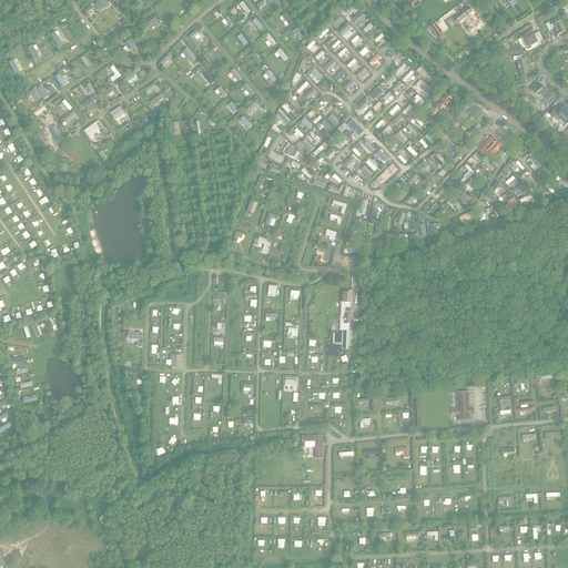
[(98,0),(94,3),(99,10),(109,3),(105,0),(98,0)]
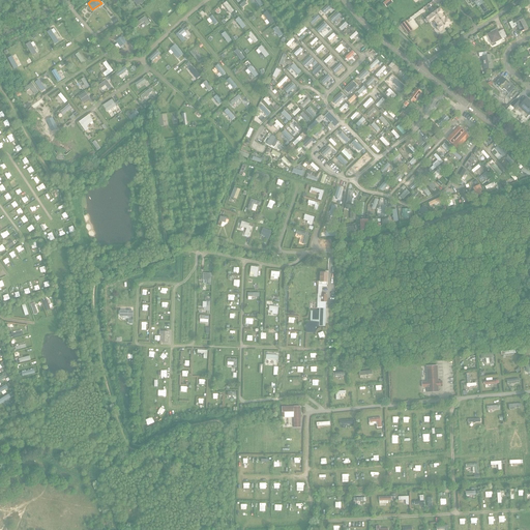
[(329,3),(322,10),(324,12),(331,5),(329,3)]
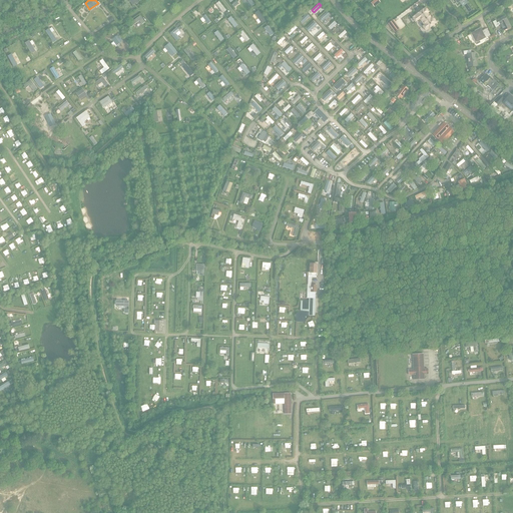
[(415,16),(412,18),(415,22),(418,20),(419,19),(423,24),(421,25),(426,31),(428,29),(435,24),(436,22),(432,17),(431,18),(427,13),(429,12),(425,8),(424,9),(417,14),(415,16)]
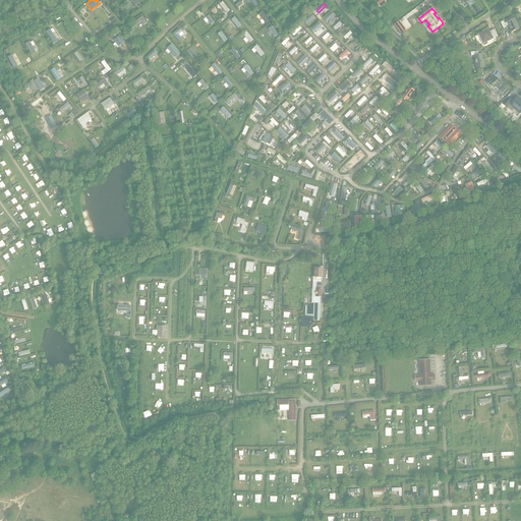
[(331,12),(325,18),(327,21),(334,14),(331,12)]
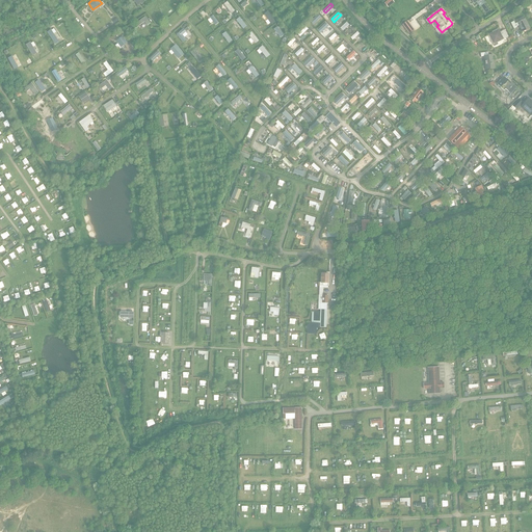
[(318,14),(310,22),(312,24),(320,17),(318,14)]
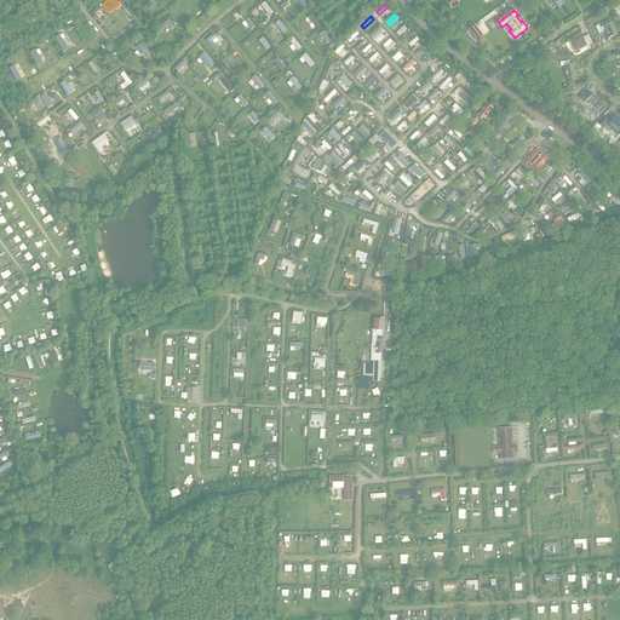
[(170,19),(158,28),(161,30),(168,26),(172,29),(176,27),(170,19)]
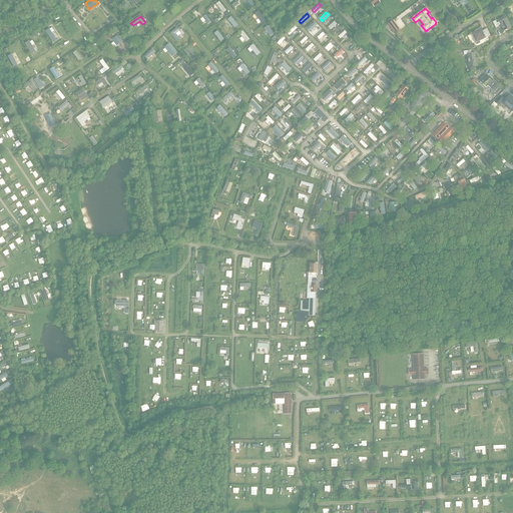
[(503,30),(510,27),(506,18),(497,23),(495,20),(492,22),(495,28),(498,26),(498,25),(500,24),(503,30)]
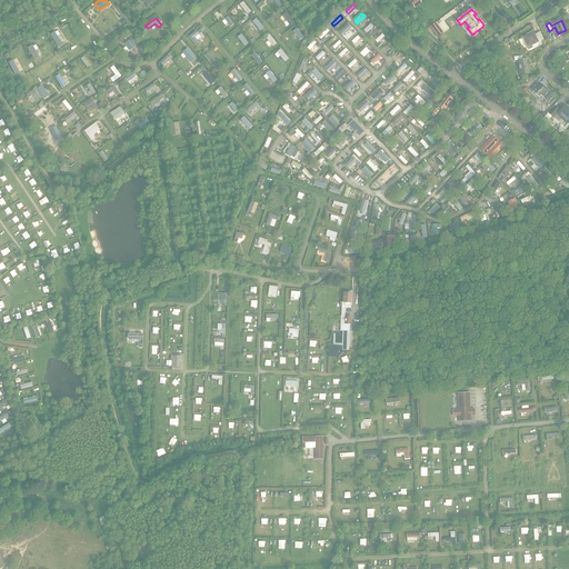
[(346,21),(339,28),(341,30),(348,23),(346,21)]
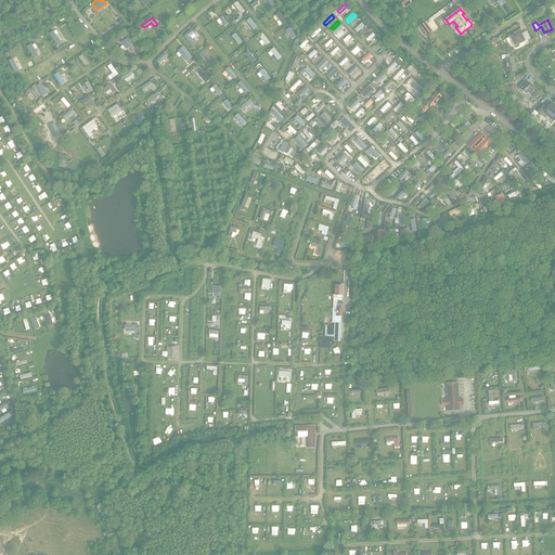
[(435,31),(424,22),(418,27),(430,36),(435,31)]
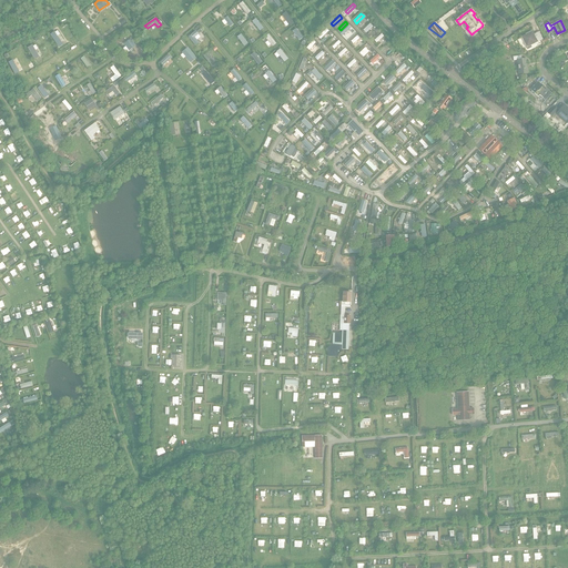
[(369,23),(363,30),(366,33),(373,27),(369,23)]
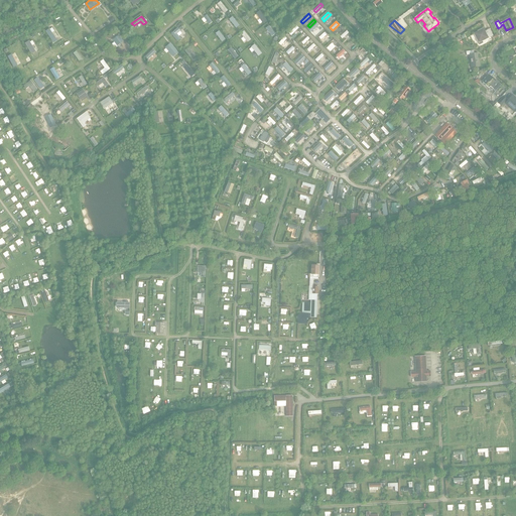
[(318,26),(311,32),(314,35),(320,29),(318,26)]
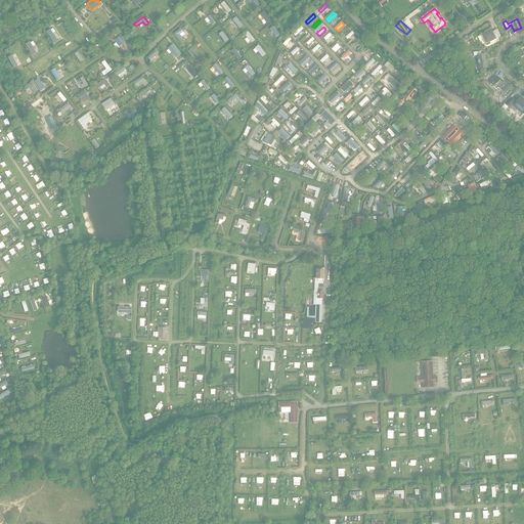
[(497,29),(492,32),(490,29),(481,34),(486,45),(490,43),(489,41),(495,38),(495,39),(500,36),(497,29)]
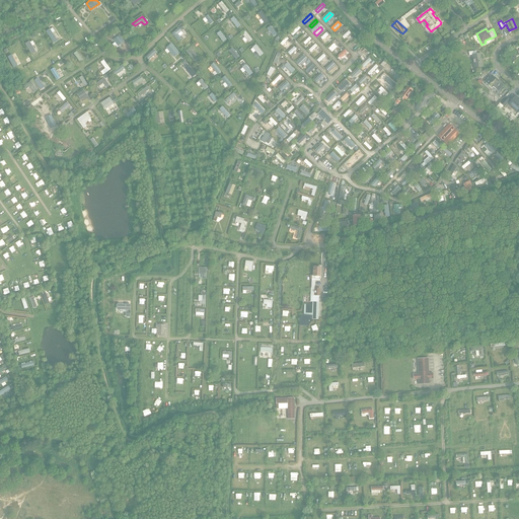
[(303,30),(296,39),(298,41),(306,32),(303,30)]
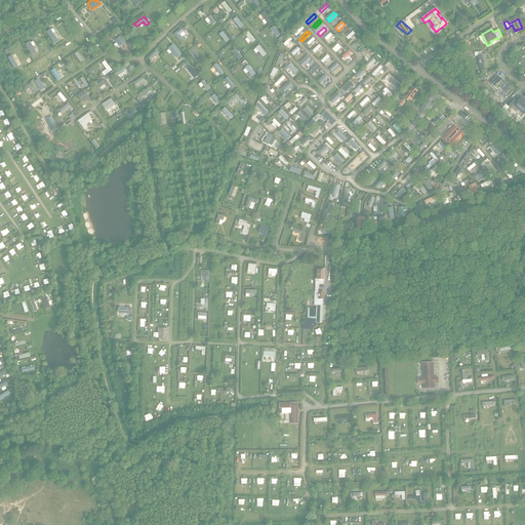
[(353,31),(346,37),(348,40),(355,34),(353,31)]
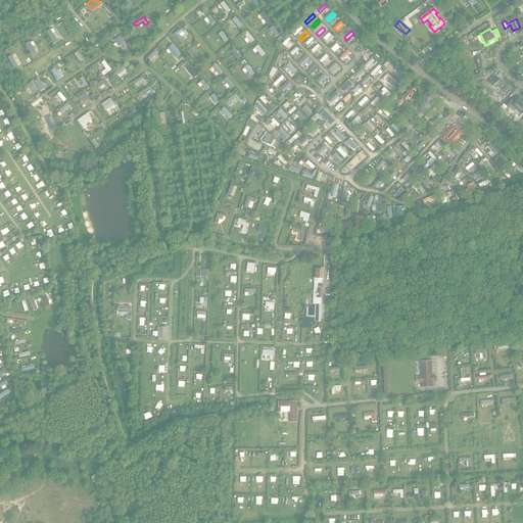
[(113,39),(119,45),(125,41),(121,35),(113,39)]
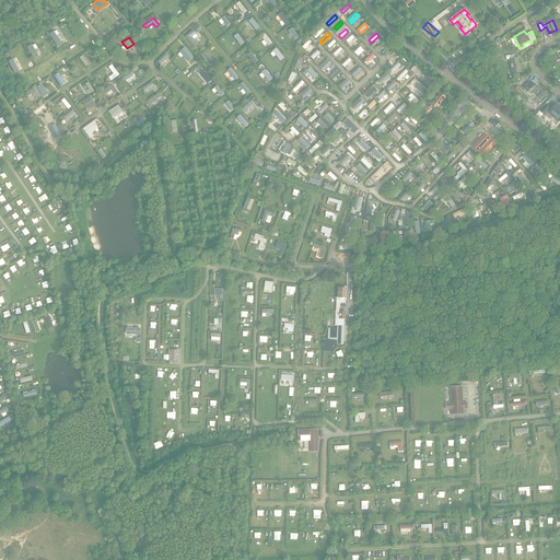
[(308,39),(302,47),(305,49),(311,42),(308,39)]
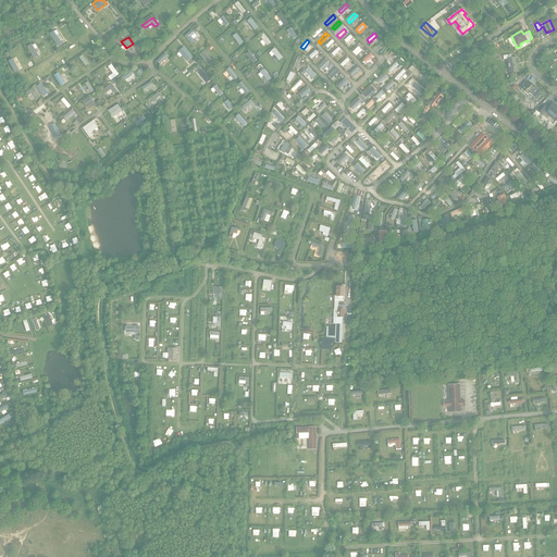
[(332,39),(325,46),(327,48),(330,47),(331,47),(333,44),(334,41),(332,39)]
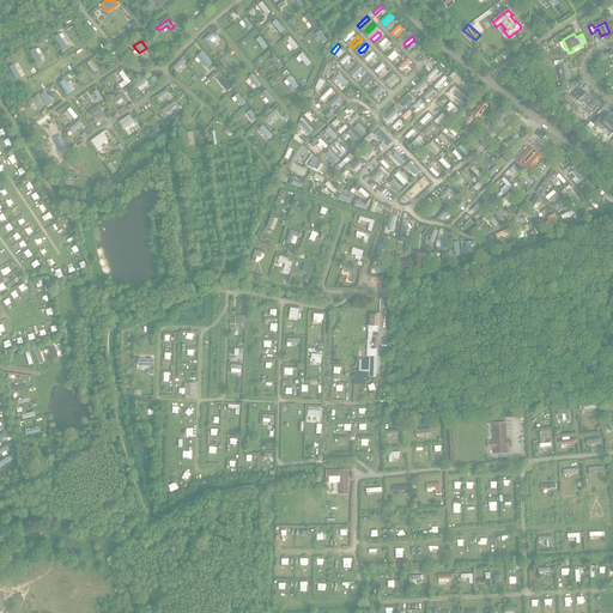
[(393,44),(384,53),(387,55),(395,47),(393,44)]
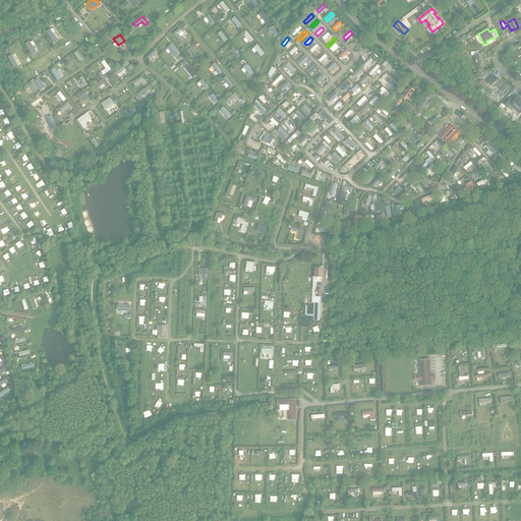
[(358,39),(351,45),(353,48),(354,47),(355,48),(356,46),(355,45),(357,44),(359,46),(361,44),(359,42),(360,42),(358,39)]
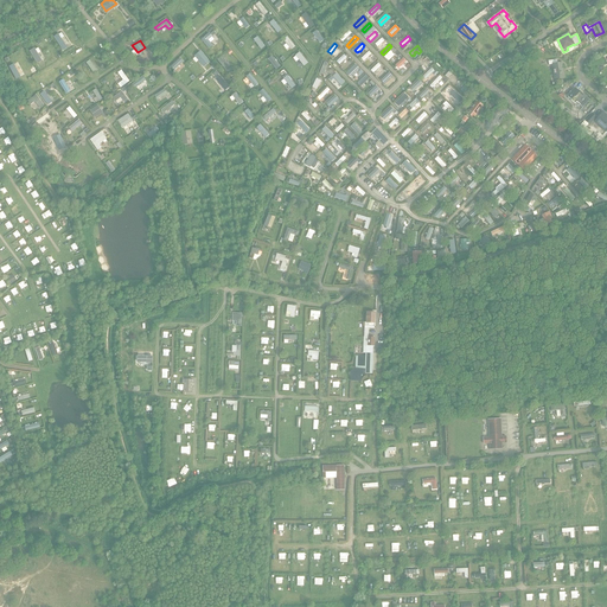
[(359,58),(363,62),(371,53),(369,50),(359,58)]
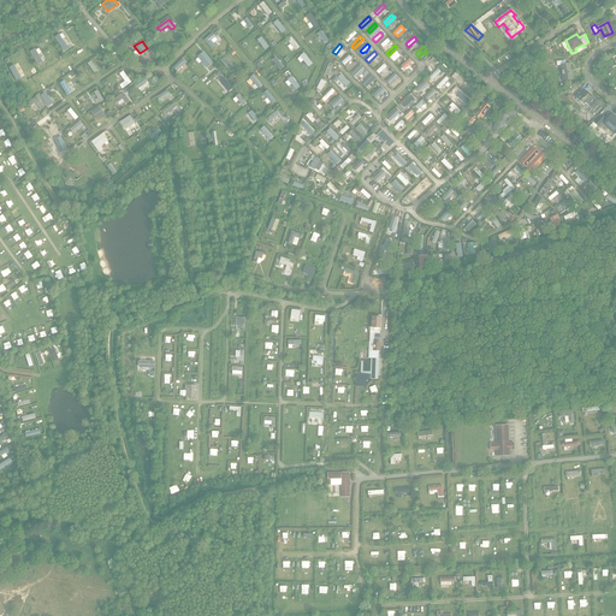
[(213,63),(206,53),(199,58),(202,64),(201,65),(203,67),(205,66),(206,67),(213,63)]
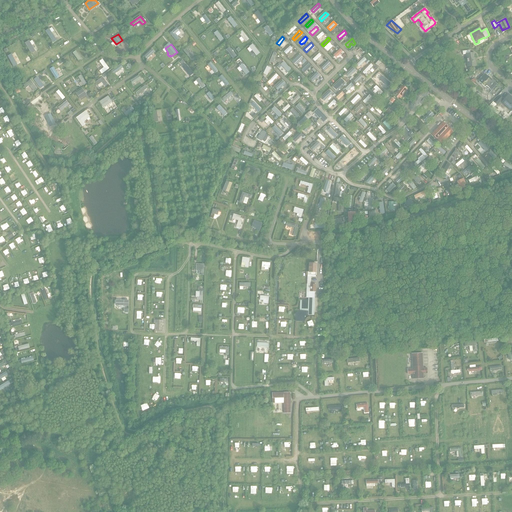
[(290,46),(284,52),(286,54),(292,48),(290,46)]
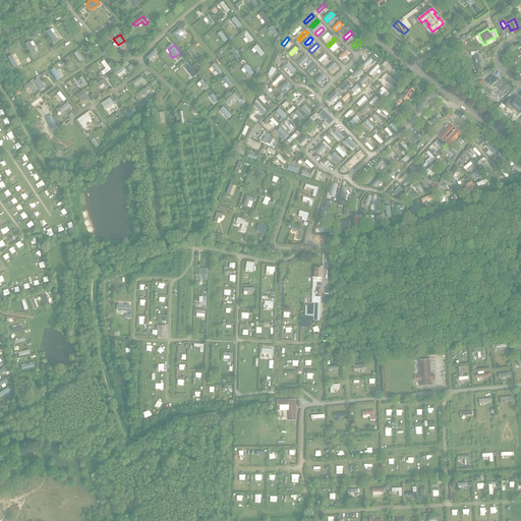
[(322,50),(314,57),(316,59),(325,51),(322,48),(322,49),(322,50)]
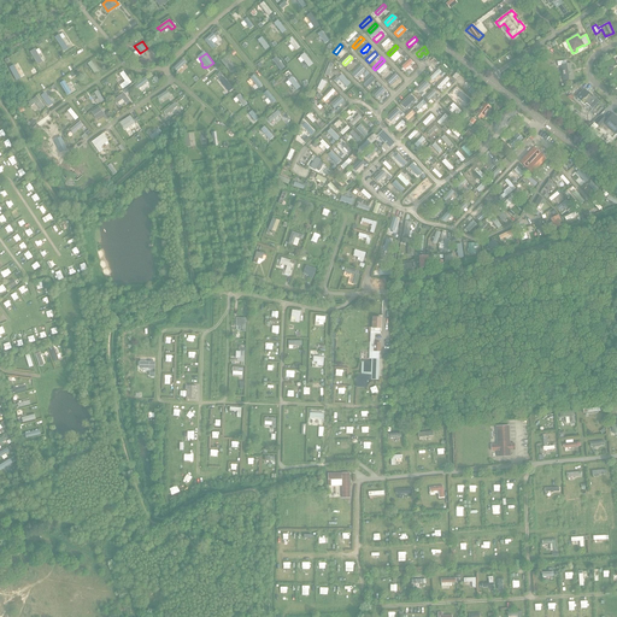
[(186,58),(176,68),(178,70),(188,60),(186,58)]
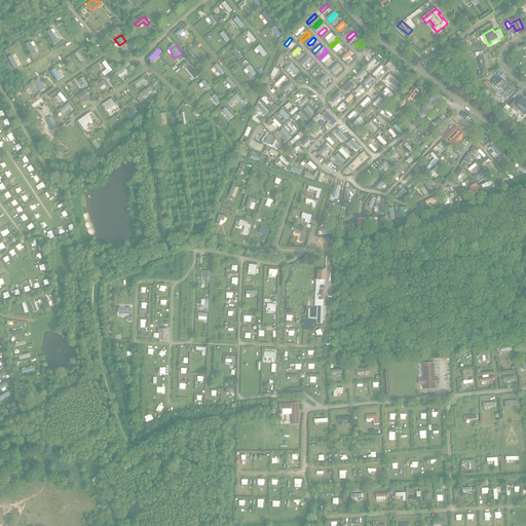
[(188,51),(195,61),(198,58),(191,49),(188,51)]
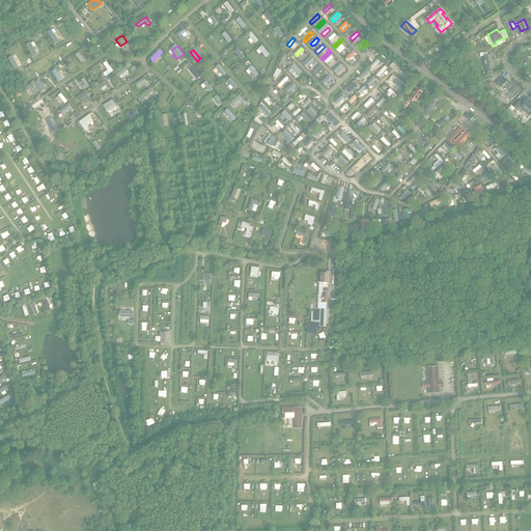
[(353,51),(345,57),(348,60),(355,54),(353,51)]
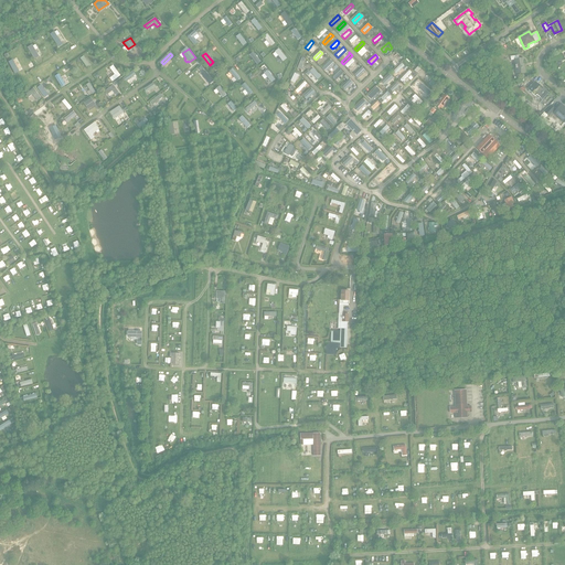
[(523,57),(519,59),(519,55),(510,56),(511,60),(514,60),(516,73),(525,72),(523,57)]
